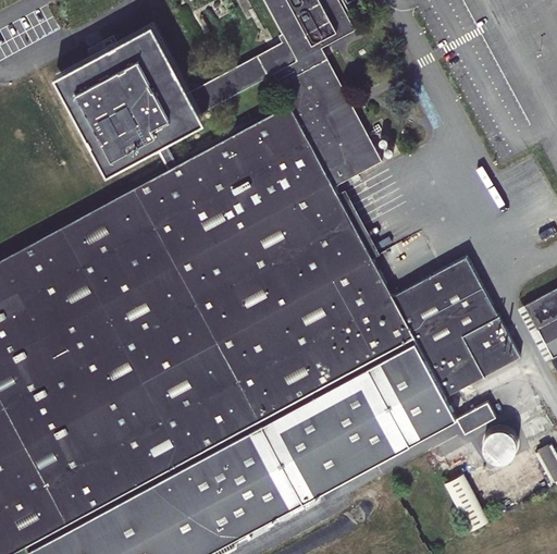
[(14,553),(17,552),(19,553),(226,553),(463,427),(447,396),(520,357),(467,257),(393,296),(373,260),(338,195),(335,188),(383,162),(322,49),(356,31),(338,0),(190,0),(192,2),(194,0),(264,0),(284,35),(279,37),(282,44),(186,95),(159,46),(168,40),(161,27),(106,57),(103,58),(102,54),(95,59),(96,62),(94,63),(63,79),(113,172),(158,148),(170,169),(0,260),(0,553),(14,553)]
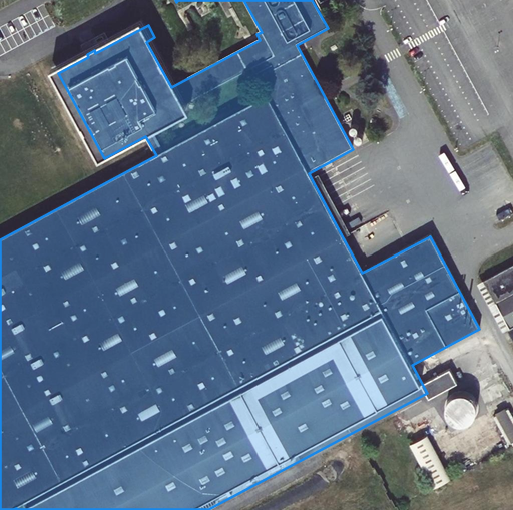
[(347,32),(325,45),(329,52),(351,39),(347,32)]
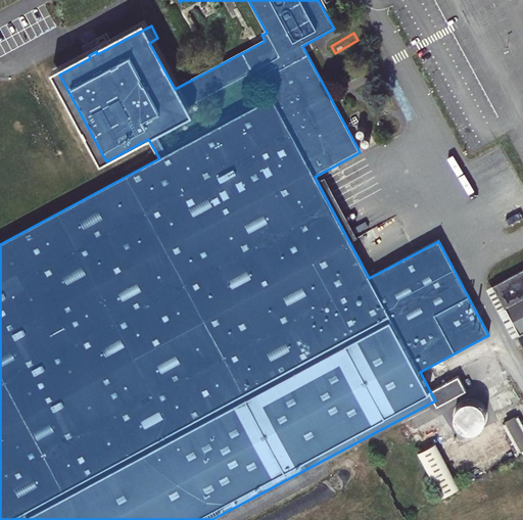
[(81,45),(88,59),(90,58),(89,55),(96,51),(97,54),(99,53),(92,39),(81,45)]
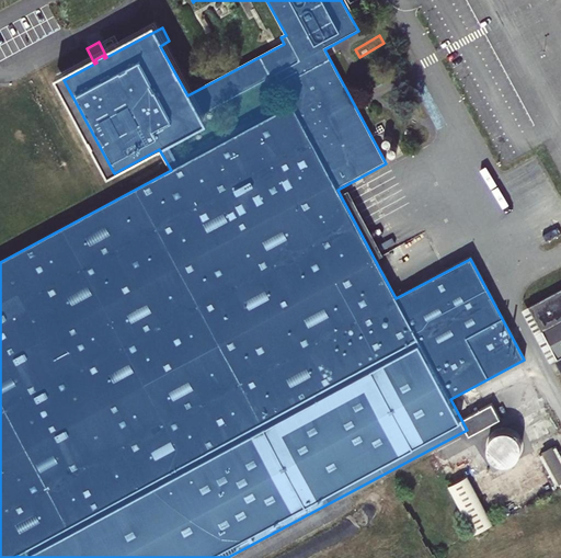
[(348,192),(341,196),(376,262),(384,258),(348,192)]
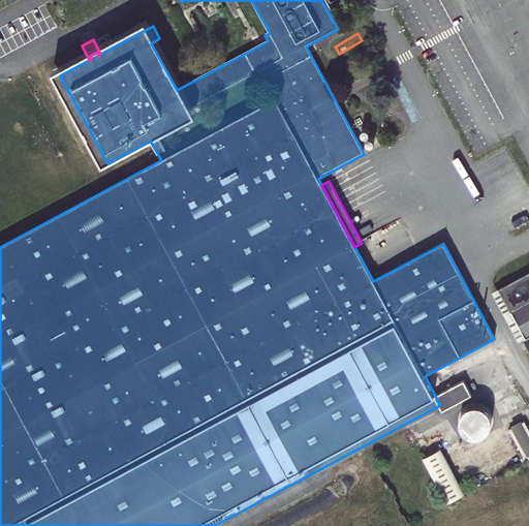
[(528,274),(497,291),(524,341),(522,342),(528,354),(528,274)]
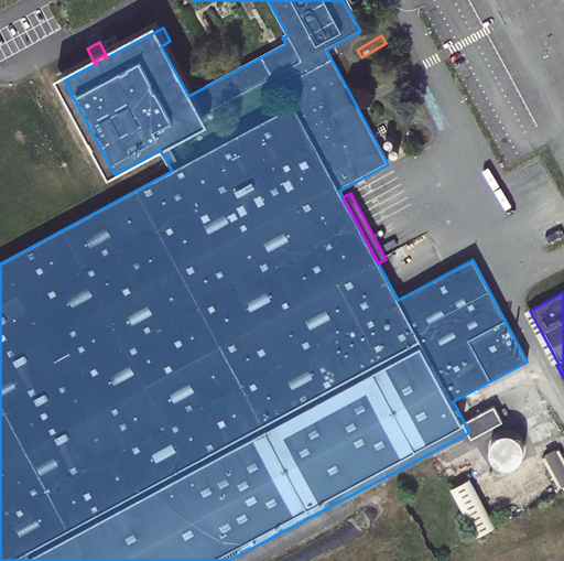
[(559,364),(530,311),(524,314),(553,367),(556,365),(559,364)]
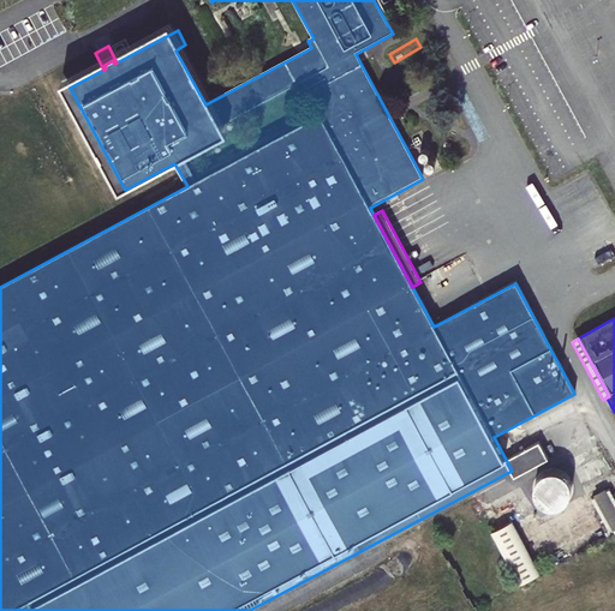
[(573,507),(572,473),(523,474),(524,508),(573,507)]
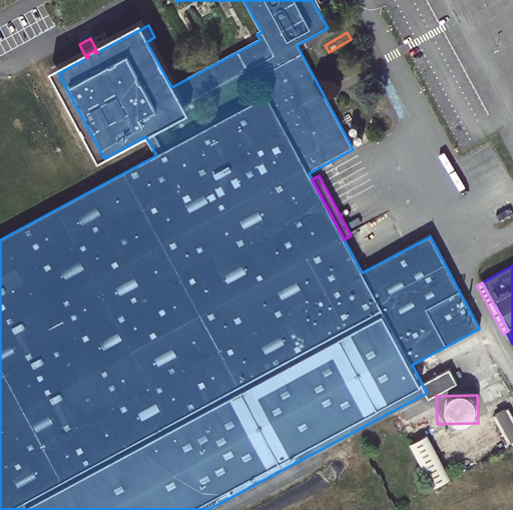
[(506,444),(512,440),(512,412),(511,407),(493,415),(506,444)]
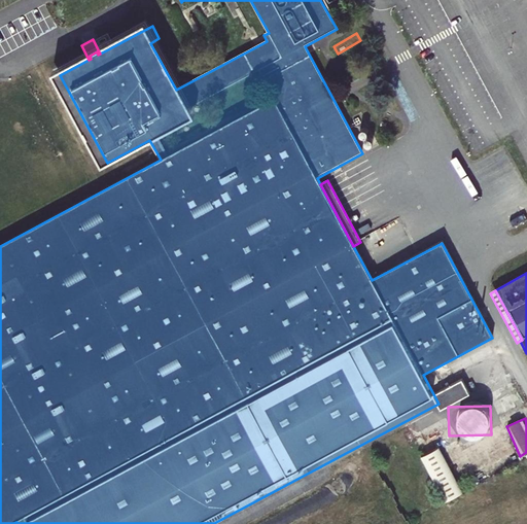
[(454,468),(469,460),(458,440),(443,449),(454,468)]
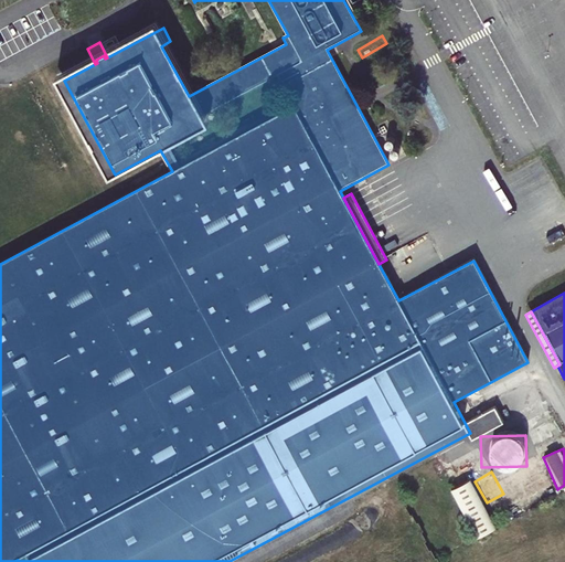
[(451,487),(475,539),(496,530),(473,478),(451,487)]
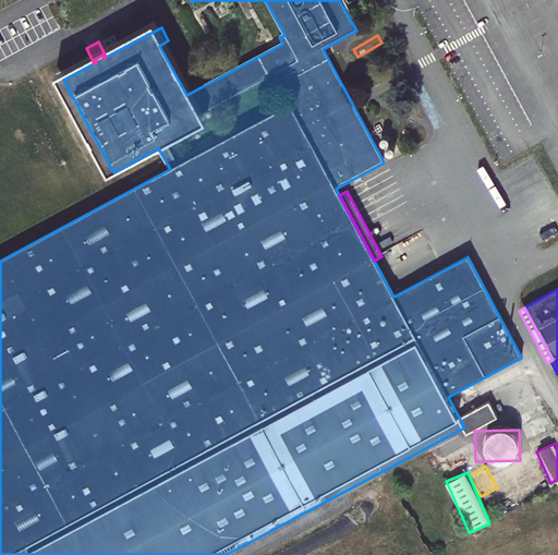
All buildings are outlined.
